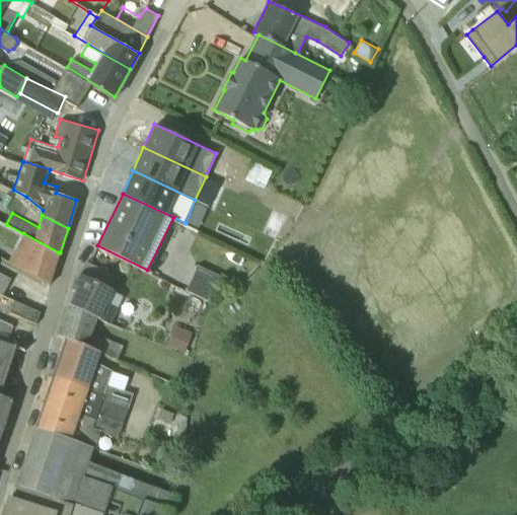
[(59,253),(23,233),(9,261),(50,284),(59,253)]
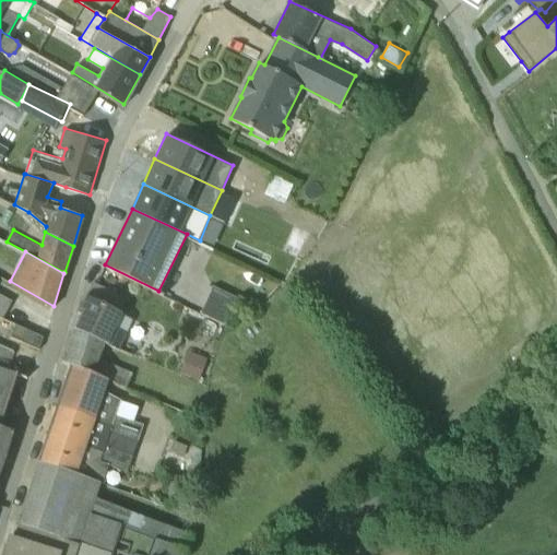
[(93,280),(86,294),(79,310),(82,313),(75,327),(119,349),(133,317),(119,310),(127,296),(93,280)]
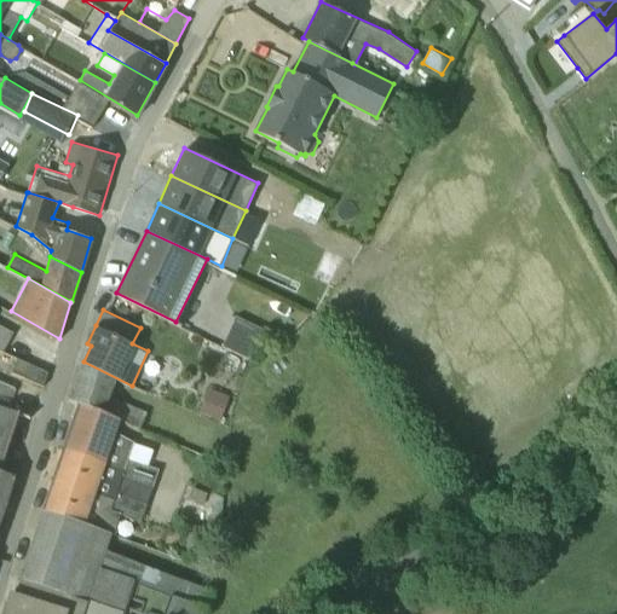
[(234,322),(229,346),(249,351),(255,325),(234,322)]
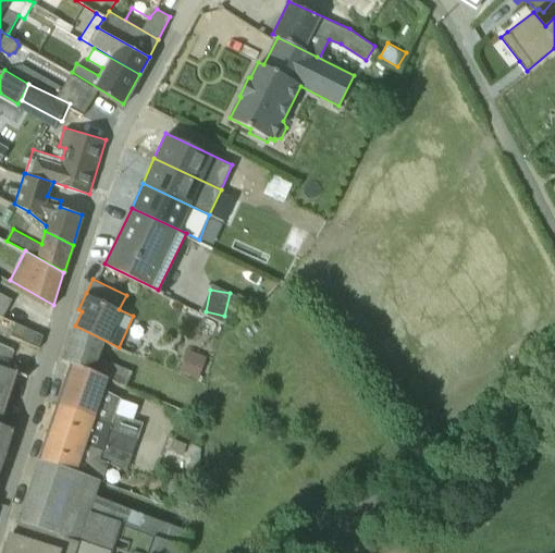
[(13,299),(13,298),(0,291),(0,314),(2,316),(13,299)]
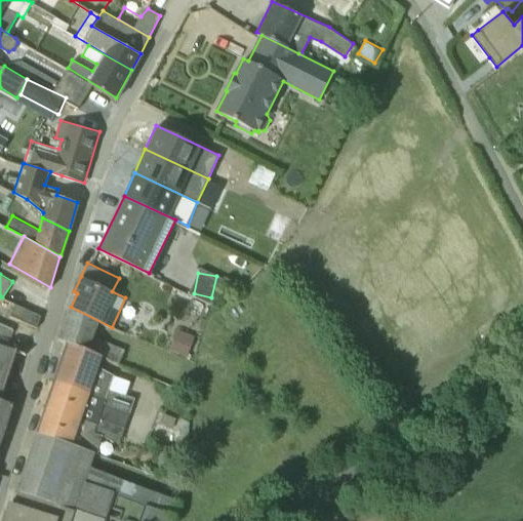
[(22,318),(37,326),(41,315),(15,303),(10,313),(22,318)]
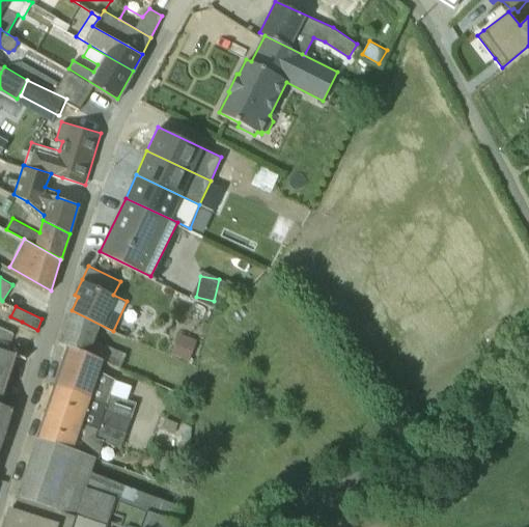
[(70,310),(59,342),(119,367),(127,353),(94,338),(100,325),(70,310)]
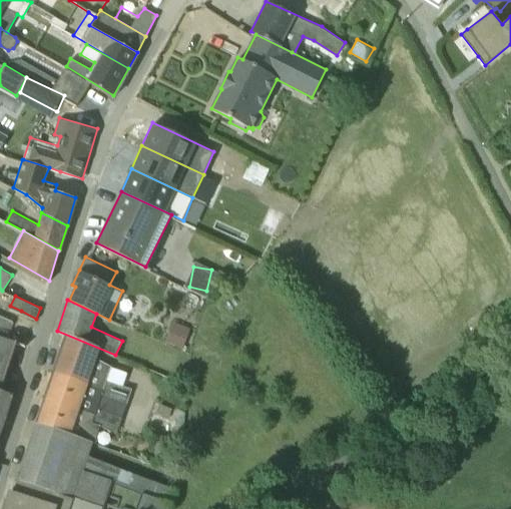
[(0,316),(0,326),(10,330),(13,322),(0,316)]
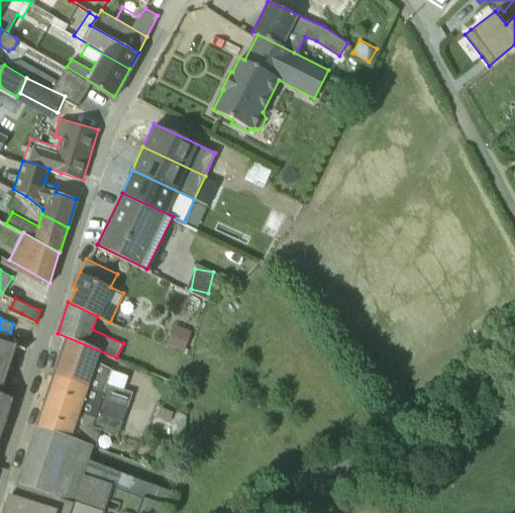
[(168,339),(186,347),(195,326),(177,319),(168,339)]
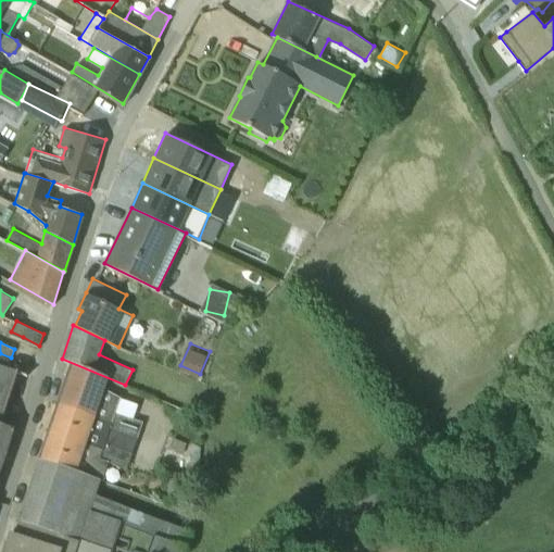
[(17,372),(27,374),(26,372),(0,363),(0,422),(1,422),(17,372)]
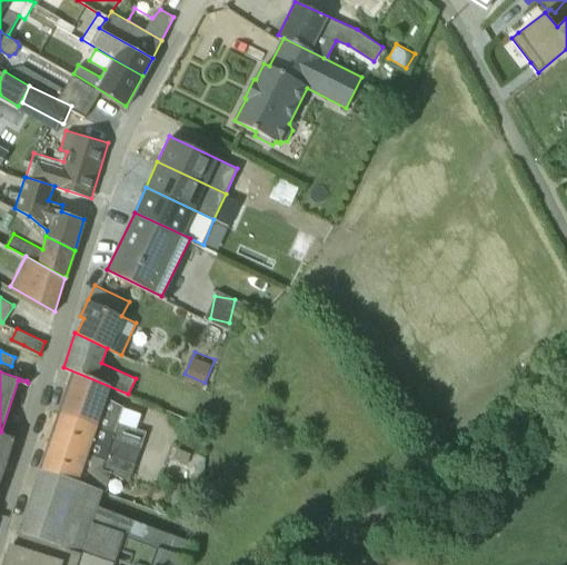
[(73,372),(59,413),(143,439),(146,430),(137,427),(141,413),(107,398),(110,387),(73,372)]
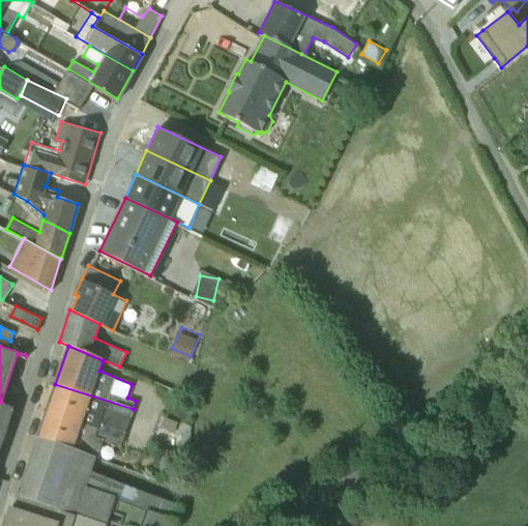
[(134,409),(55,384),(47,410),(123,438),(134,409)]
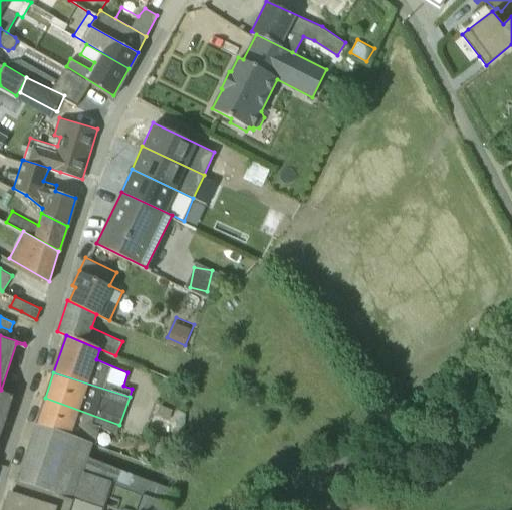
[(0,429),(12,395),(0,391),(0,429)]
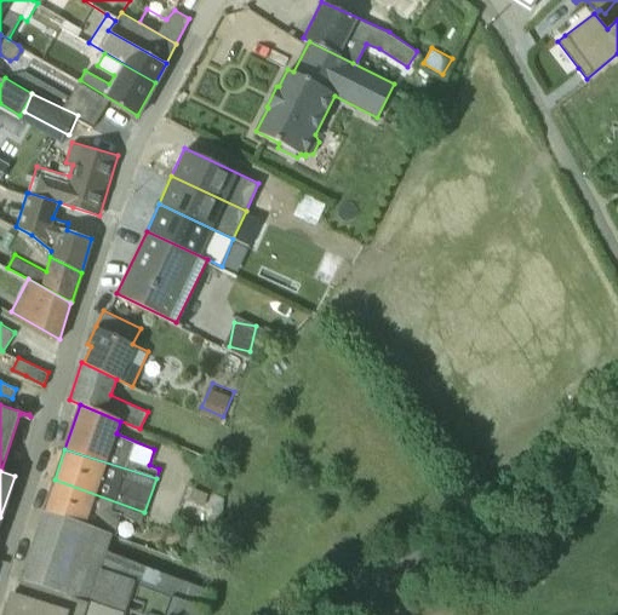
[(55,480),(44,511),(114,534),(121,515),(142,521),(144,512),(55,480)]
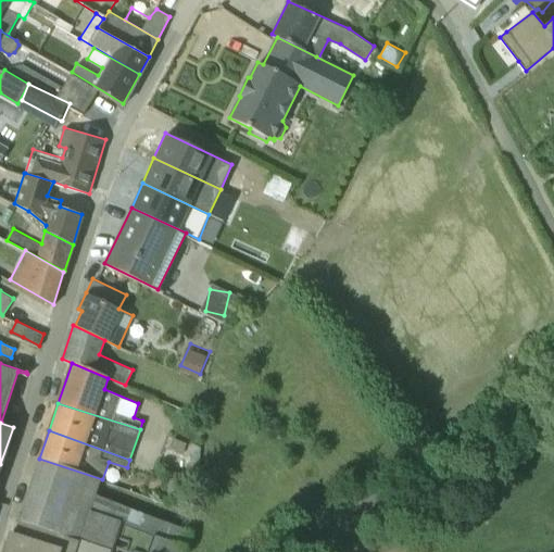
[(201,444),(191,441),(189,473),(199,476),(201,444)]
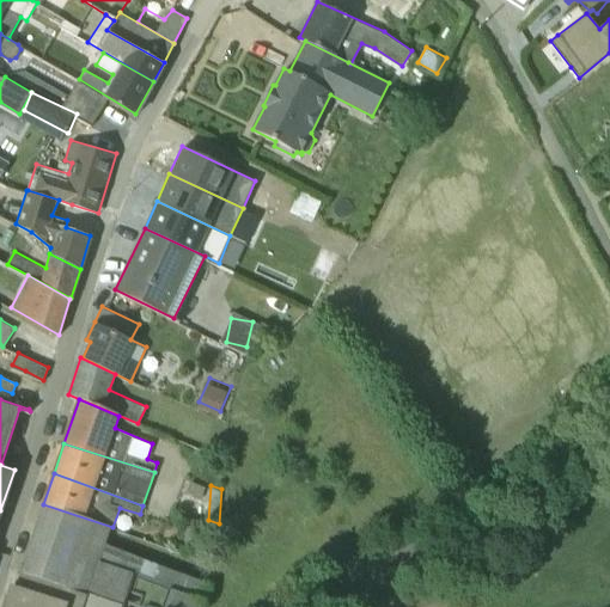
[(170,587),(203,600),(209,582),(105,543),(110,527),(43,504),(20,571),(86,594),(97,559),(133,574),(170,587)]
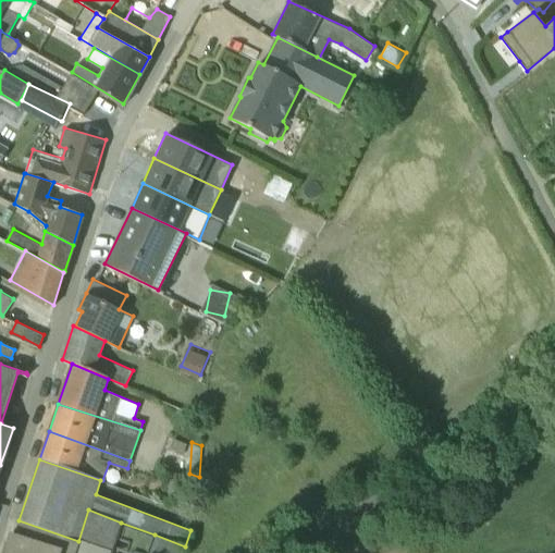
[(184,474),(172,469),(167,486),(179,490),(184,474)]
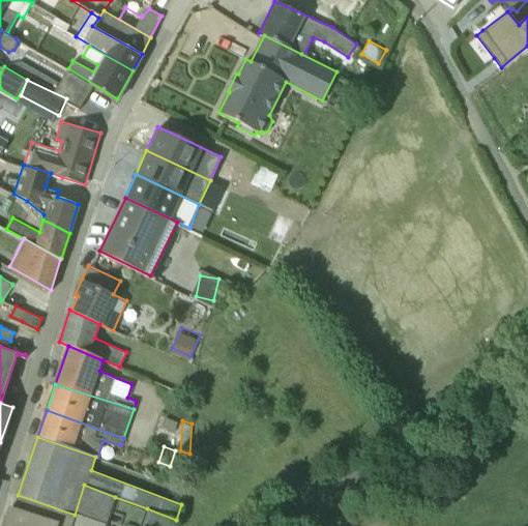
[(105,525),(108,520),(111,510),(115,497),(84,485),(75,515),(70,525),(105,525)]
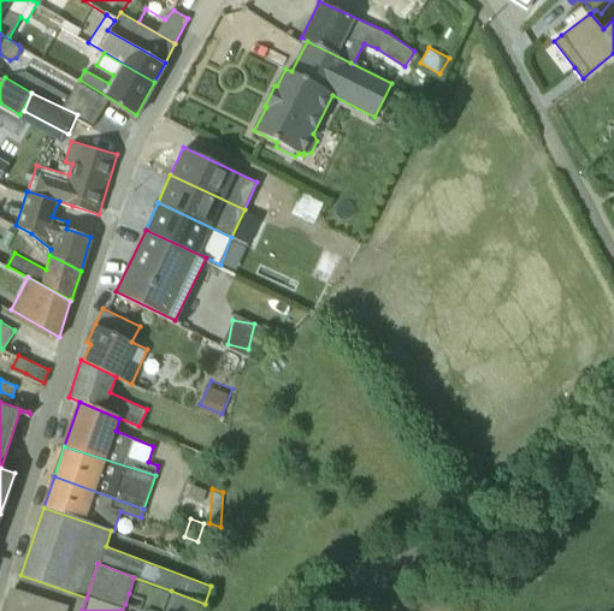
[(13,594),(63,610),(82,610),(87,598),(21,575),(13,594)]
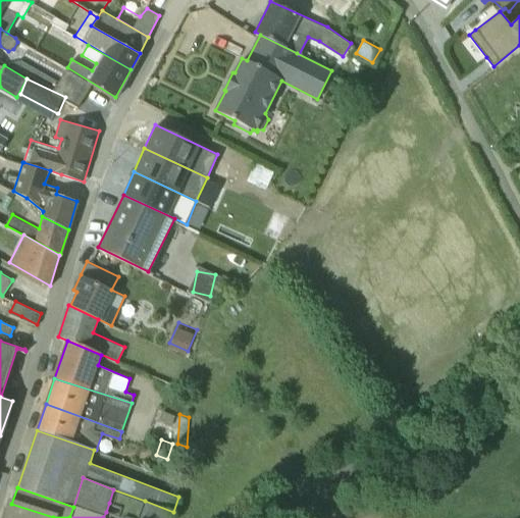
[(139,517),(145,501),(113,489),(109,503),(120,507),(117,515),(106,512),(103,517),(139,517)]
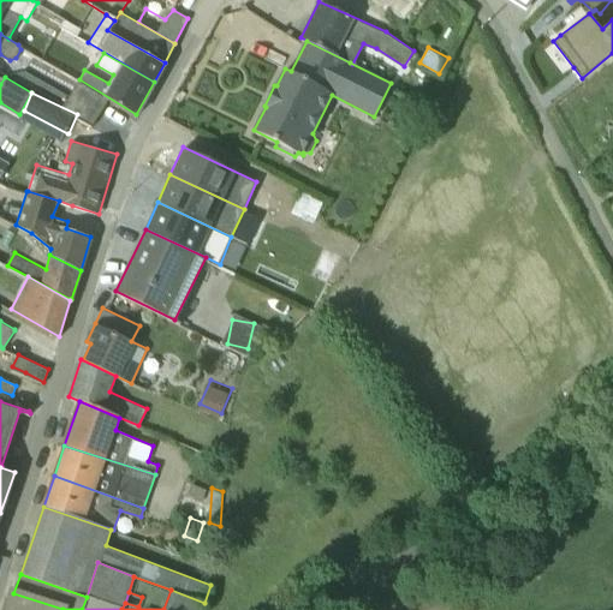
[(63,609),(13,593),(9,592),(1,609),(63,609)]
